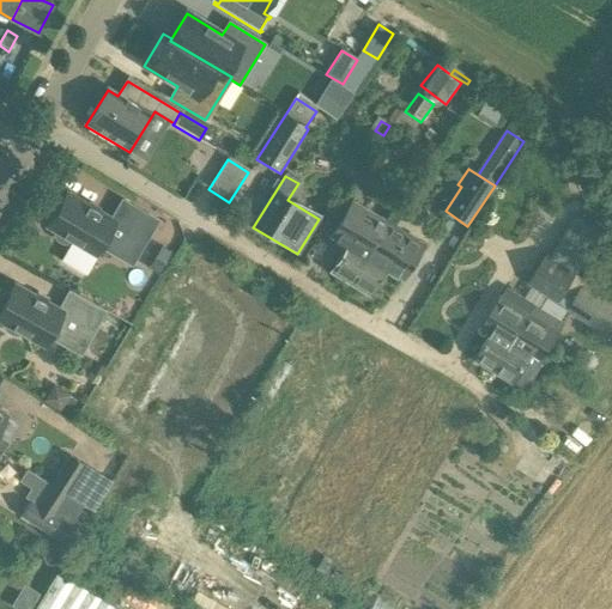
[(111,219),(67,193),(61,203),(59,201),(55,205),(52,211),(50,217),(53,218),(47,229),(56,233),(54,236),(58,242),(64,245),(68,245),(71,242),(95,256),(100,247),(132,266),(157,223),(122,201),(111,219)]
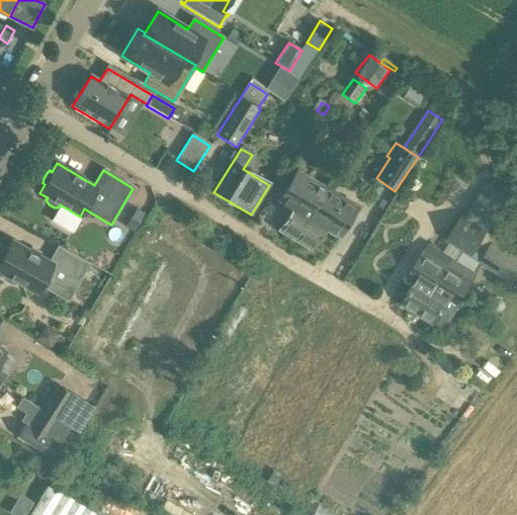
[(328,192),(329,191),(297,172),(279,201),(292,209),(279,232),(295,242),(326,191),(328,192)]
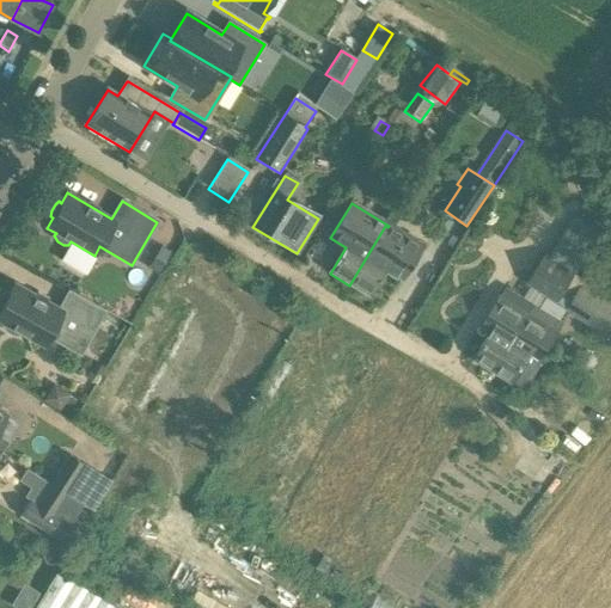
[(576,276),(604,233),(576,215),(550,258),(547,256),(527,286),(558,305),(567,292),(576,299),(586,281),(576,276)]
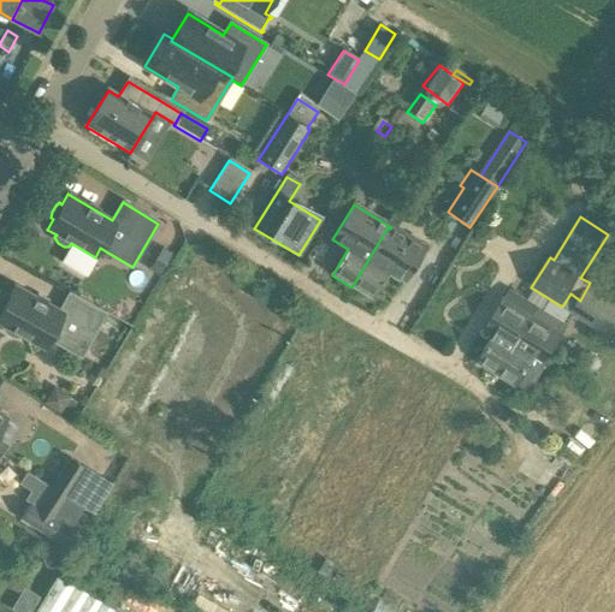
[(425,247),(391,227),(390,229),(388,227),(352,287),(370,298),(386,272),(403,281),(425,247)]
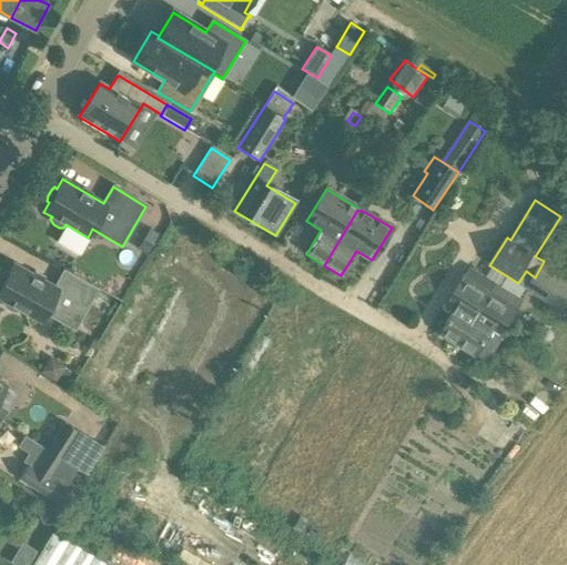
[(526,271),(518,283),(527,289),(526,291),(566,316),(566,263),(563,261),(566,255),(566,230),(556,244),(559,248),(550,259),(547,256),(544,261),(535,278),(526,271)]
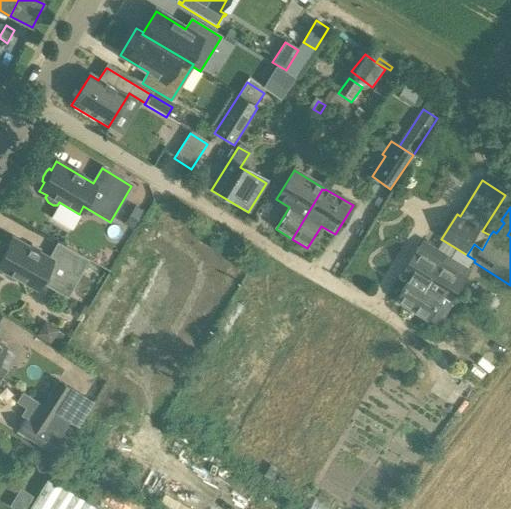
[(126,225),(134,230),(143,214),(135,210),(126,225)]
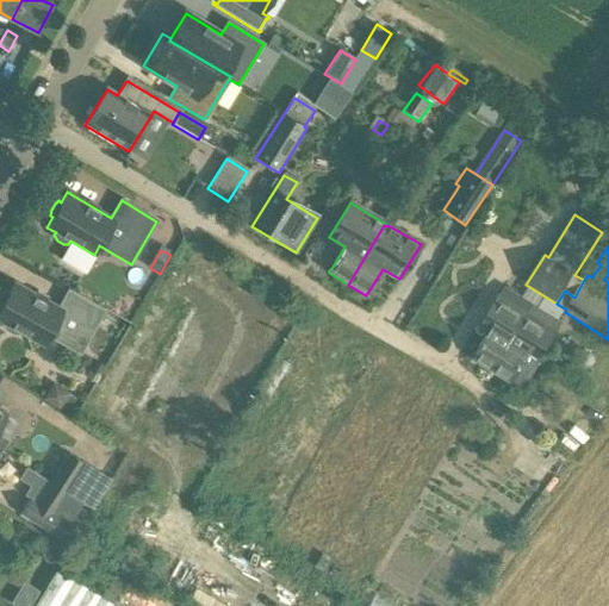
[(60,308),(14,283),(8,294),(6,293),(2,295),(0,298),(0,308),(0,322),(5,325),(2,328),(6,332),(12,335),(18,336),(19,333),(43,347),(49,337),(80,355),(105,311),(69,291),(60,308)]
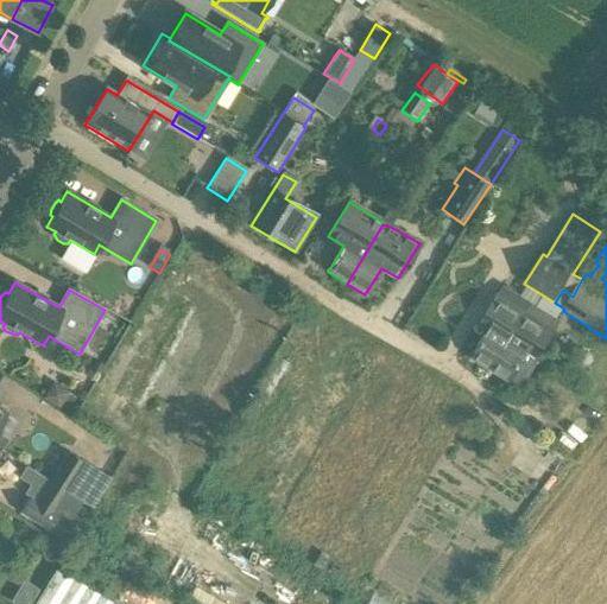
[(525,313),(497,297),(479,325),(487,331),(470,358),(491,372),(512,336),(513,336),(531,306),(530,305),(525,313)]
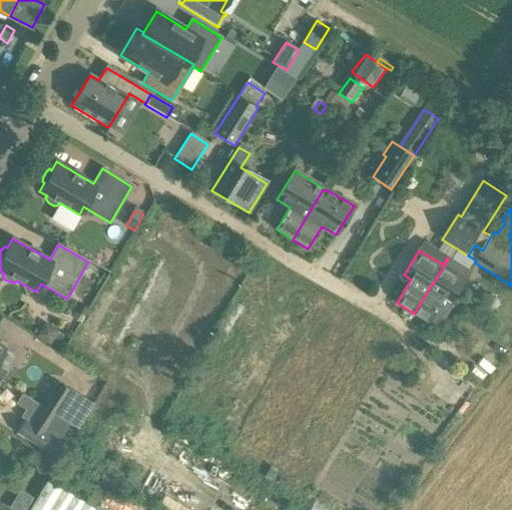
[(452,303),(471,273),(448,259),(433,284),(432,284),(414,314),(429,323),(444,298),(452,303)]
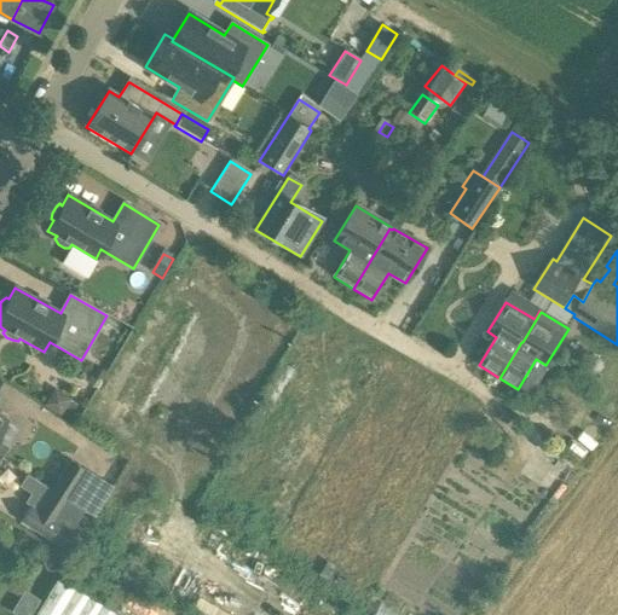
[(92,378),(88,386),(97,390),(107,375),(98,370),(92,379),(92,378)]
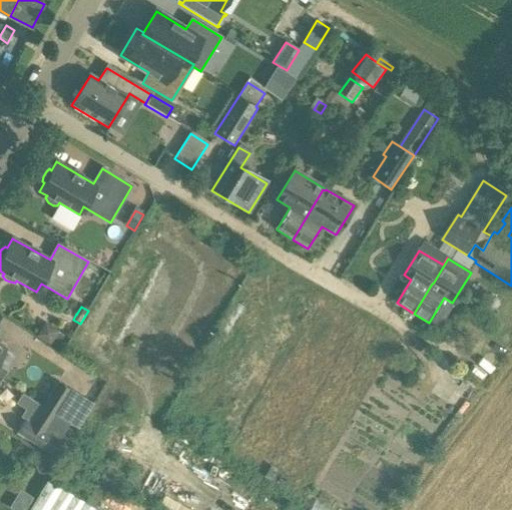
[(50,345),(58,333),(46,326),(39,338),(50,345)]
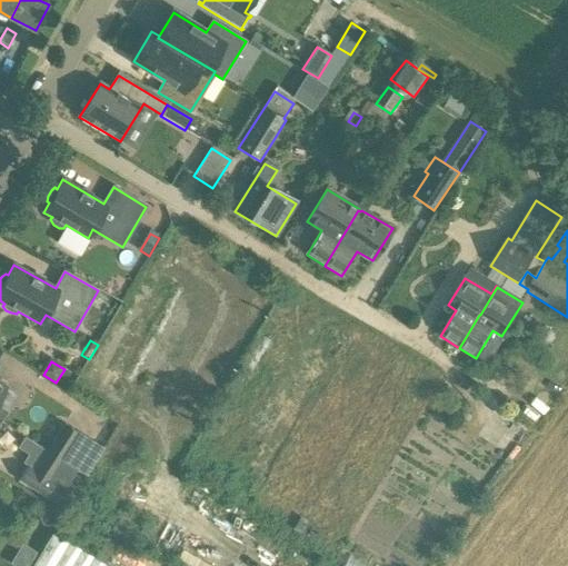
[(61,460),(78,434),(65,425),(48,452),(61,460)]
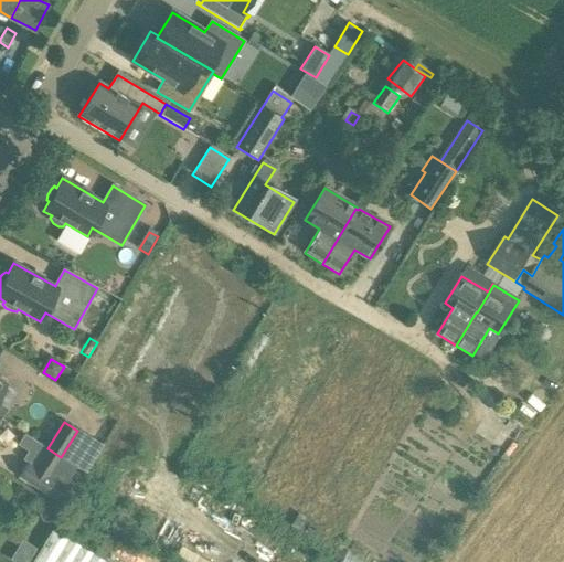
[(28,464),(20,477),(46,494),(45,496),(56,502),(77,468),(61,457),(48,448),(34,468),(28,464)]
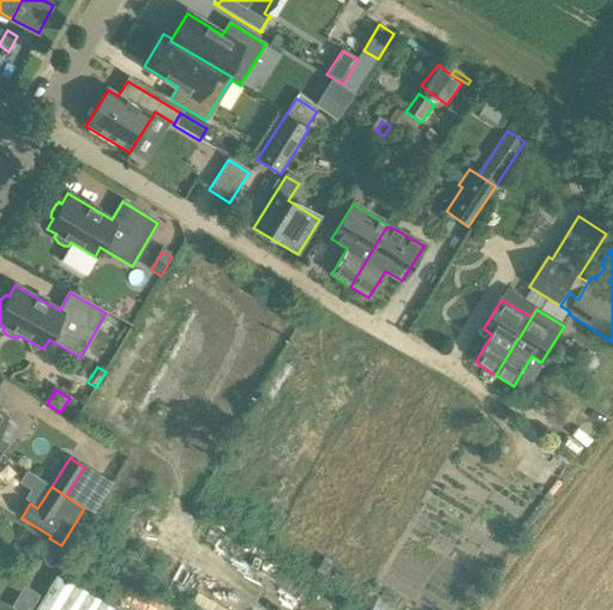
[(325,560),(318,572),(325,577),(332,565),(325,560)]
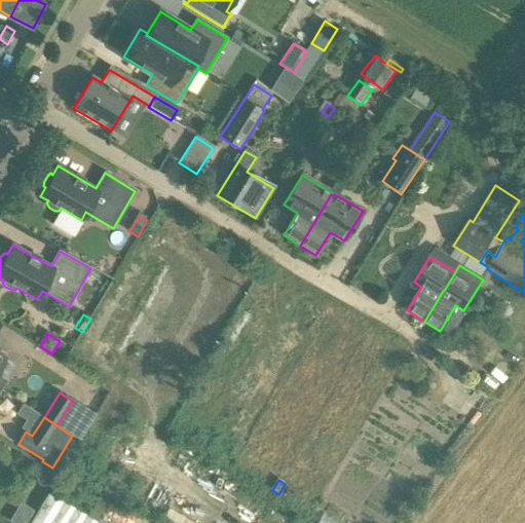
[(135,487),(130,495),(140,500),(144,493),(135,487)]
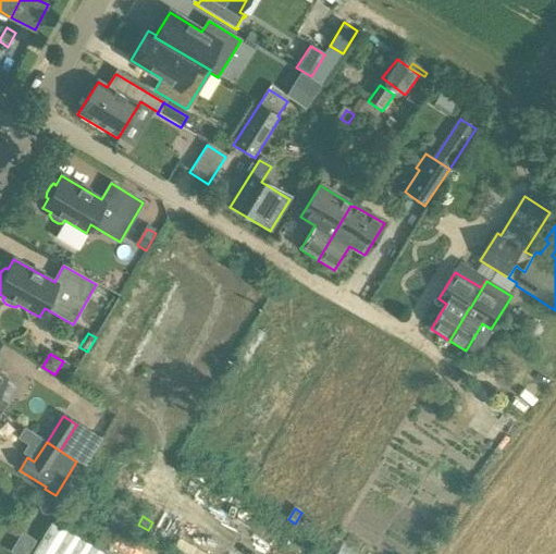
[(306,518),(301,526),(308,530),(312,524),(306,518)]
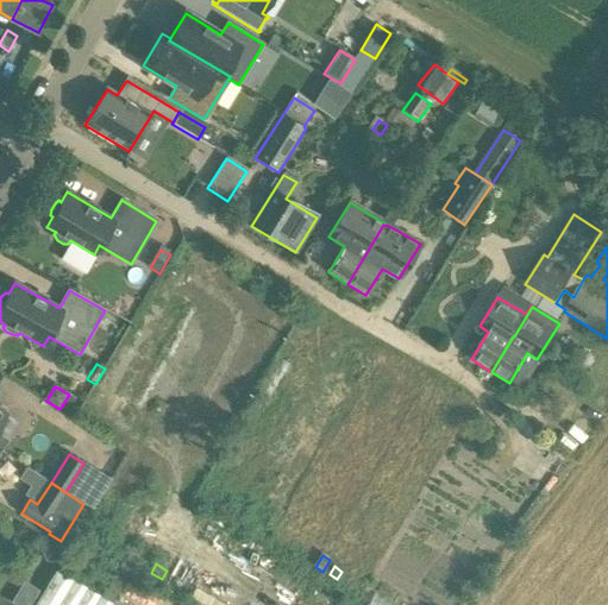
[(113,604),(57,571),(36,604),(113,604)]
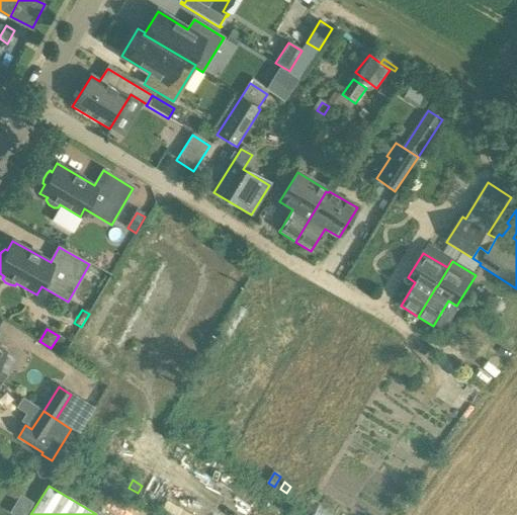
[(20,496),(10,513),(12,514),(25,514),(32,503),(20,496)]
